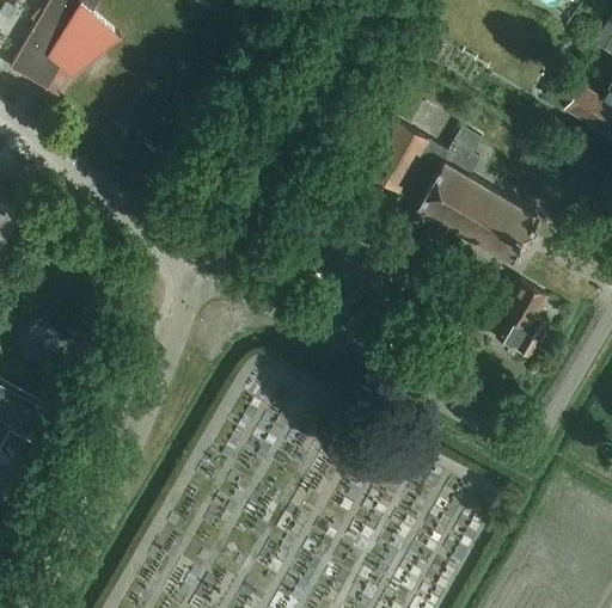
[(72,78),(120,37),(92,12),(98,0),(49,0),(10,68),(46,90),(38,102),(51,109),(71,77),(72,78)]
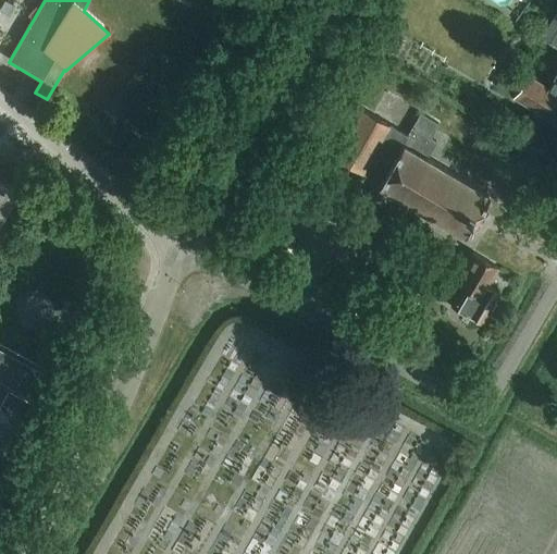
[(512,99),(536,113),(536,112),(556,124),(556,75),(548,90),(525,77),(512,99)]
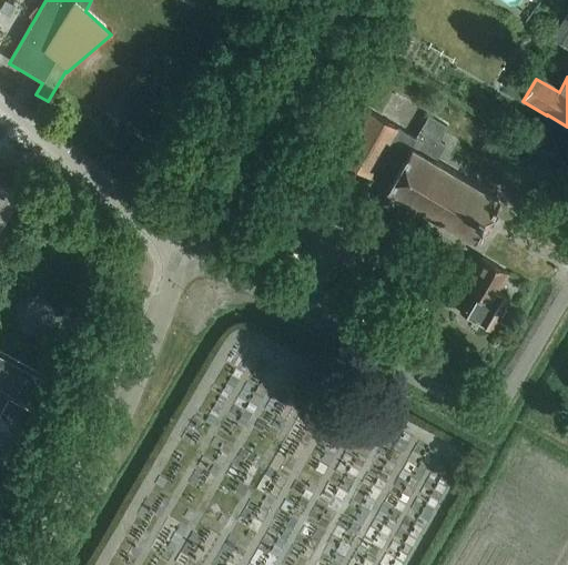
[(386,191),(474,243),(497,202),(435,164),(445,148),(438,144),(447,129),(428,118),(415,140),(368,113),(341,162),(387,189),(386,191)]
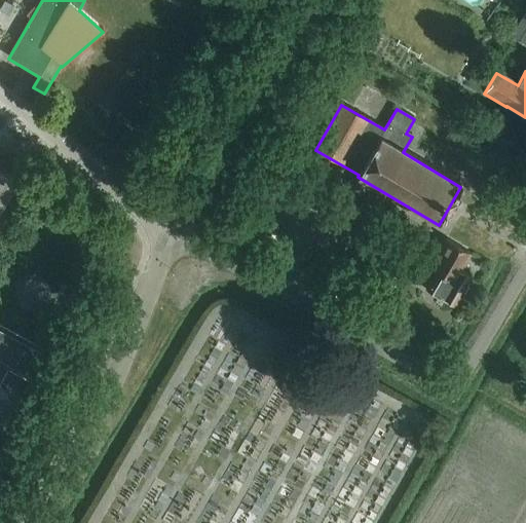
[(0,210),(16,182),(0,173),(0,210)]
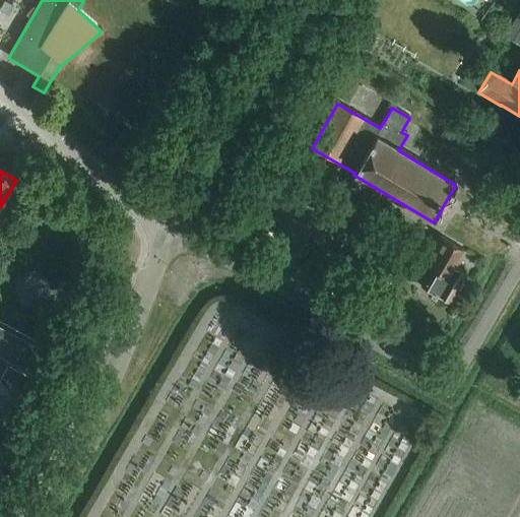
[(449,305),(466,275),(455,269),(465,252),(441,239),(425,267),(431,271),(420,288),(449,305)]
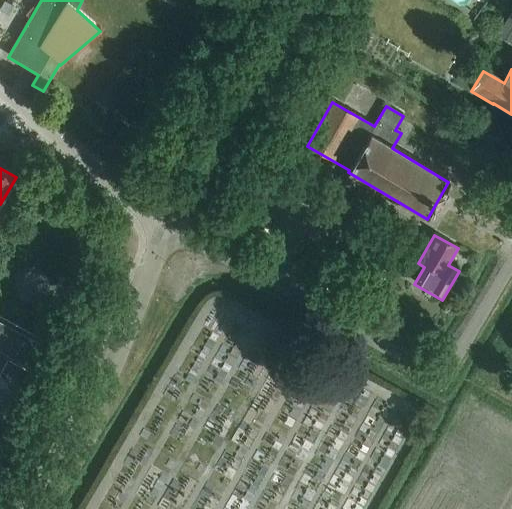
[(0,437),(10,419),(0,413),(0,372),(7,359),(35,374),(50,346),(0,318),(0,437)]
